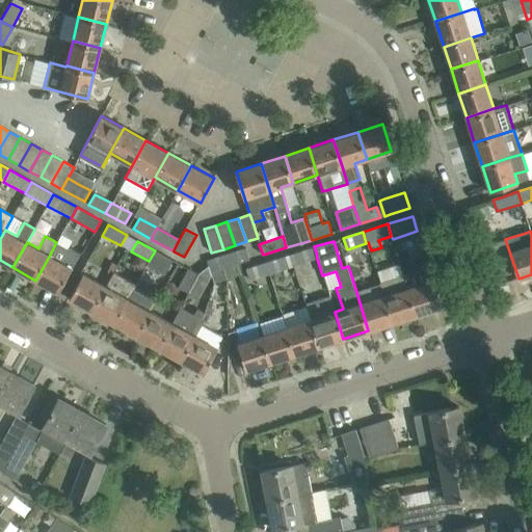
[(69,247),(68,248),(56,242),(35,281),(58,293),(80,254),(69,247)]
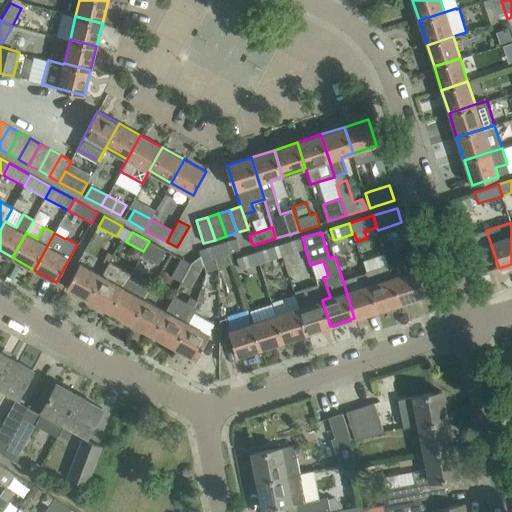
[(304,242),(302,237),(283,243),(287,255),(305,249),(304,242)]
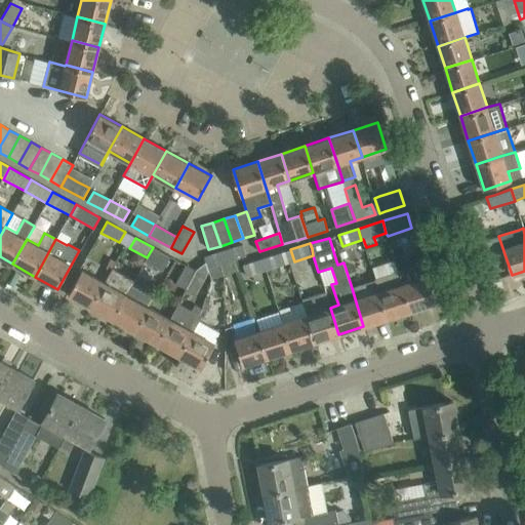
[(243,245),(224,250),(227,263),(246,256),(243,245)]
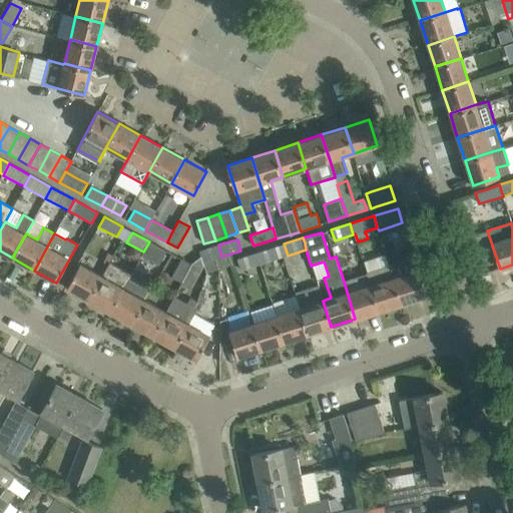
[(143,252),(141,255),(158,266),(167,251),(149,241),(143,251),(143,252)]
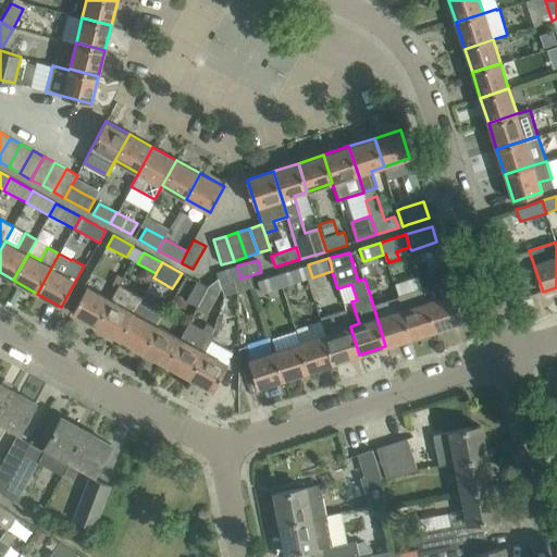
[(237,265),(217,272),(218,279),(221,288),(224,296),(237,292),(234,281),(240,279),(237,265)]
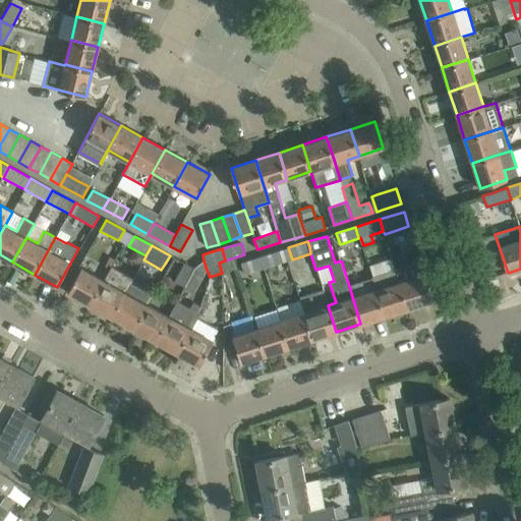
[(264,269),(283,263),(280,250),(259,257),(264,269)]
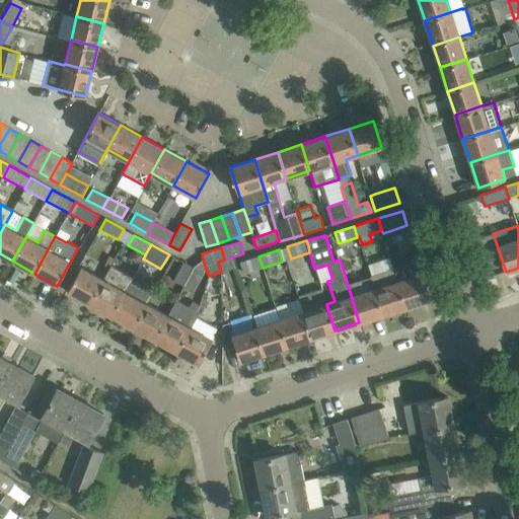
[(263,268),(258,256),(239,262),(243,274),(263,268)]
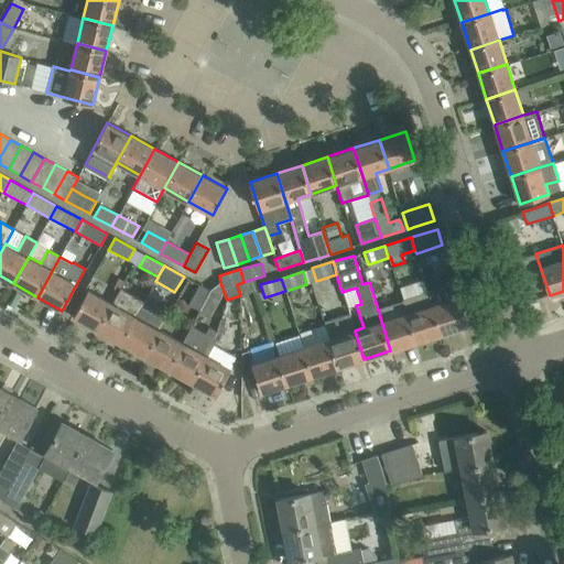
[(403,284),(404,293),(427,290),(426,281),(403,284)]
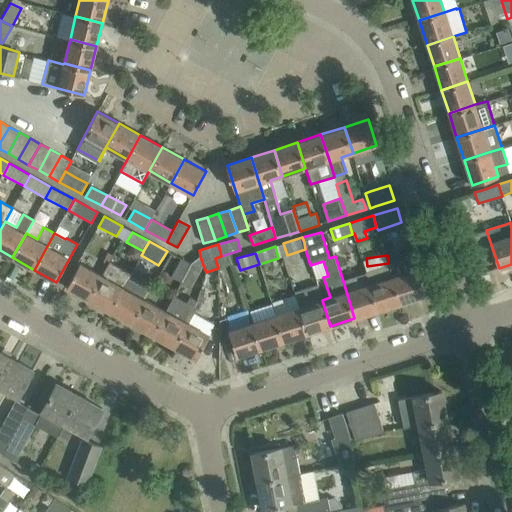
[(190,263),(181,281),(192,287),(203,265),(200,256),(191,264),(190,263)]
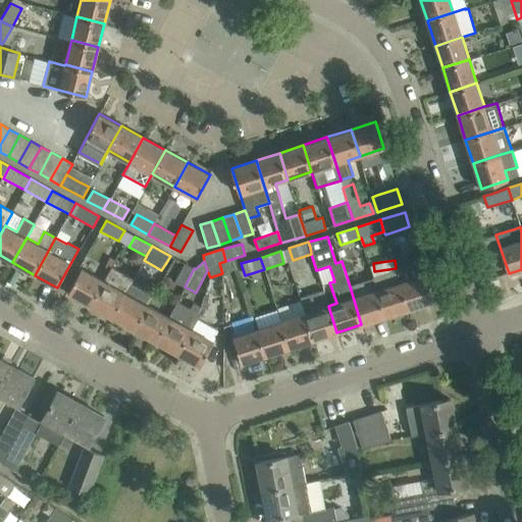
[(396,270),(409,309),(433,301),(421,262),(397,270),(396,270)]
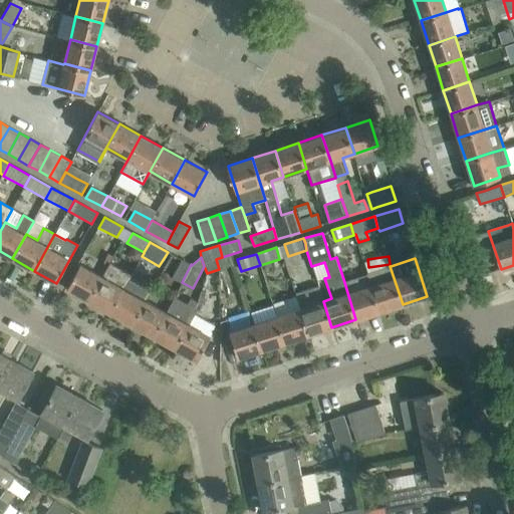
[(182,282),(191,264),(181,260),(173,277),(182,282)]
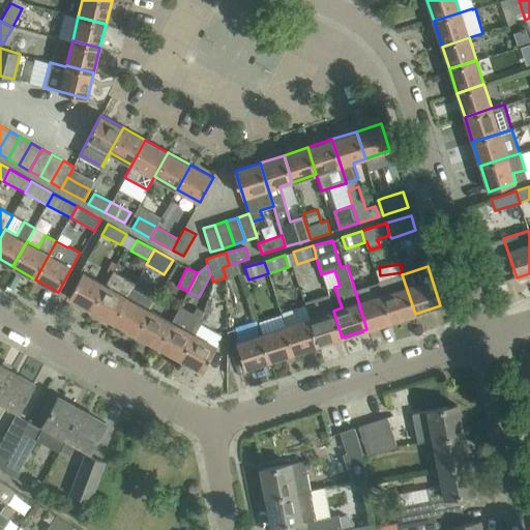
[(105,286),(83,273),(79,280),(69,297),(91,310),(105,286)]
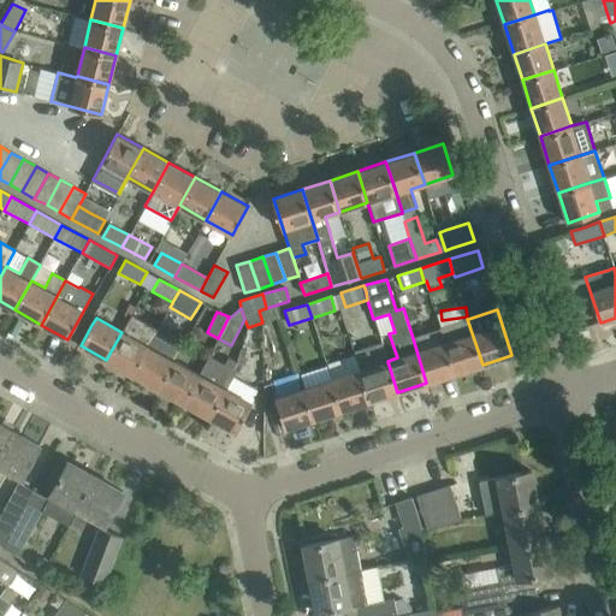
[(467,319),(439,327),(440,331),(454,374),(483,365),(467,319)]
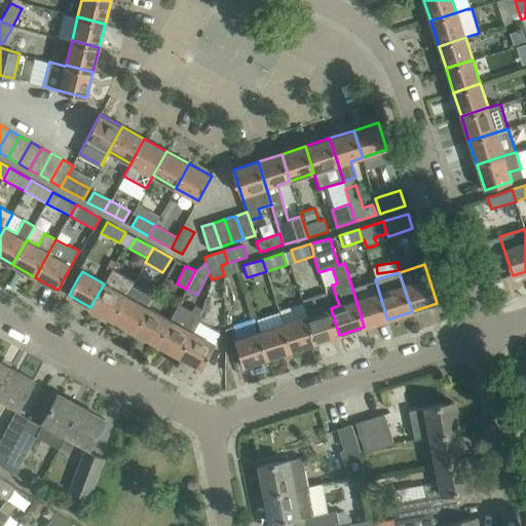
[(123,275),(115,290),(104,284),(90,307),(112,320),(125,296),(132,286),(134,280),(123,275)]
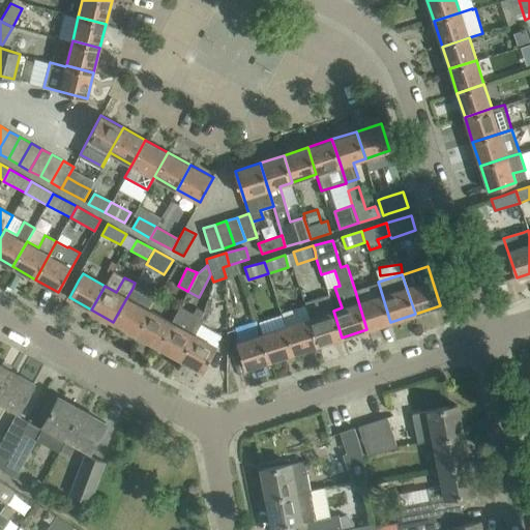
[(390,322),(378,285),(355,291),(366,329),(390,322)]
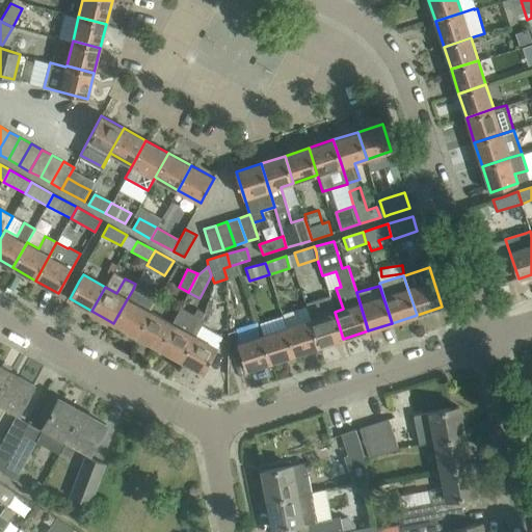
[(145,296),(133,289),(127,299),(113,323),(135,336),(149,311),(151,312),(159,297),(149,291),(145,296)]
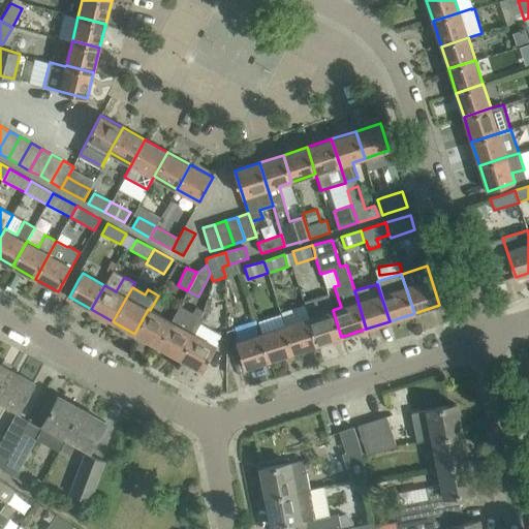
[(328,294),(304,303),(305,307),(306,307),(309,318),(317,345),(341,337),(333,310),(328,294)]
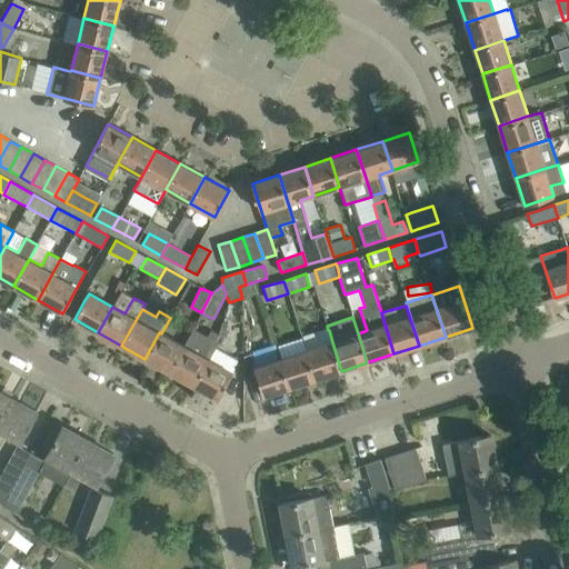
[(183,346),(169,372),(193,386),(215,347),(216,343),(215,343),(219,336),(211,331),(207,339),(191,330),(183,346)]
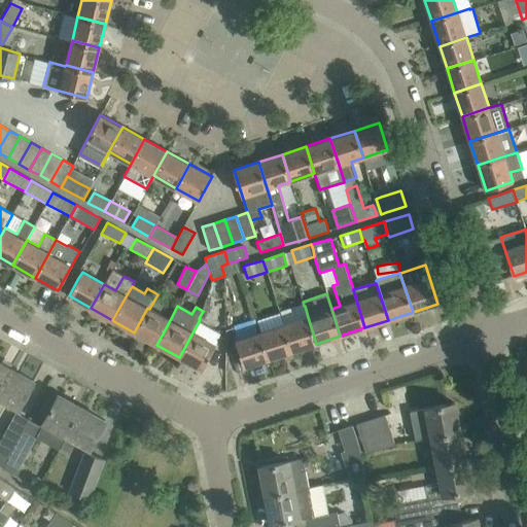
[(305,306),(304,306),(280,313),(283,324),(292,351),(316,344),(308,317),(305,306)]
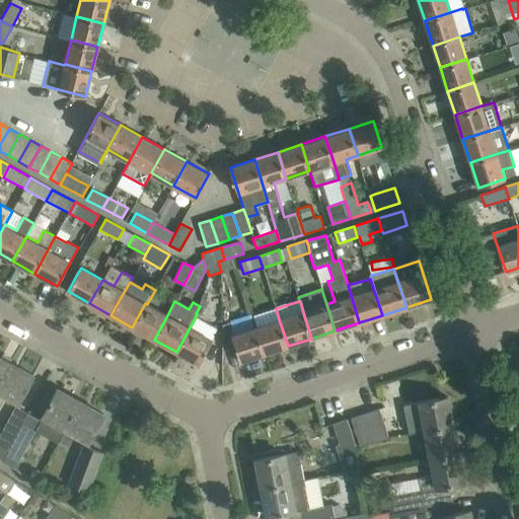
[(147,304),(145,303),(132,327),(154,340),(167,315),(147,304)]
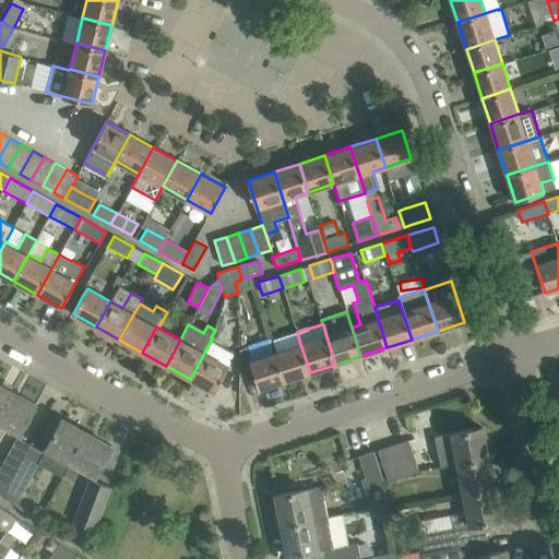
[(234,354),(211,341),(190,379),(214,392),(228,367),(227,366),(234,354)]
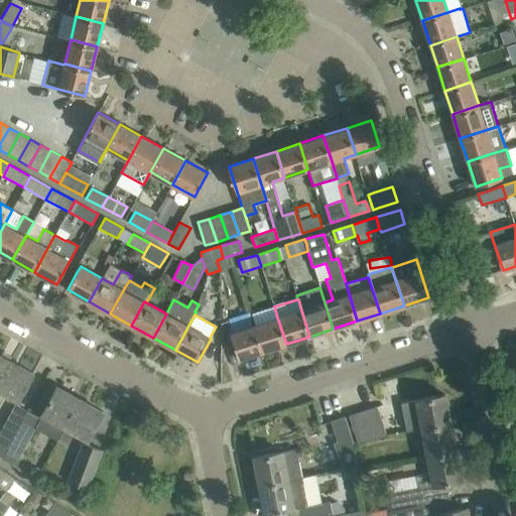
[(277,317),(254,326),(260,344),(262,352),(286,344),(277,317)]
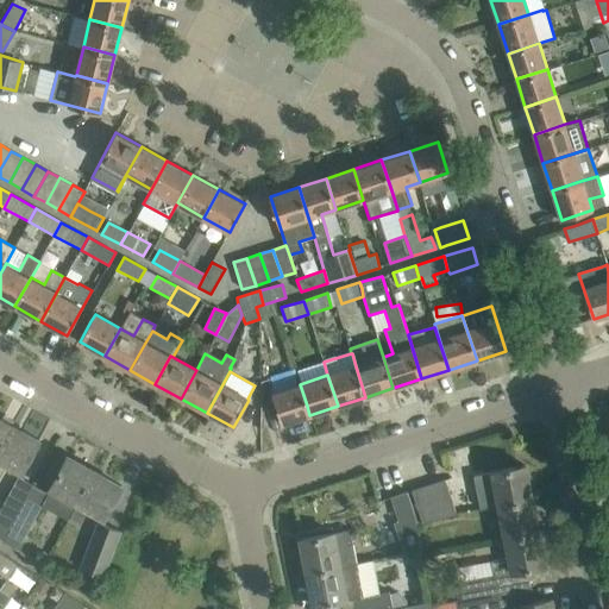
[(300,384),(272,393),(272,395),(275,401),(282,424),(309,415),(307,406),(300,384)]
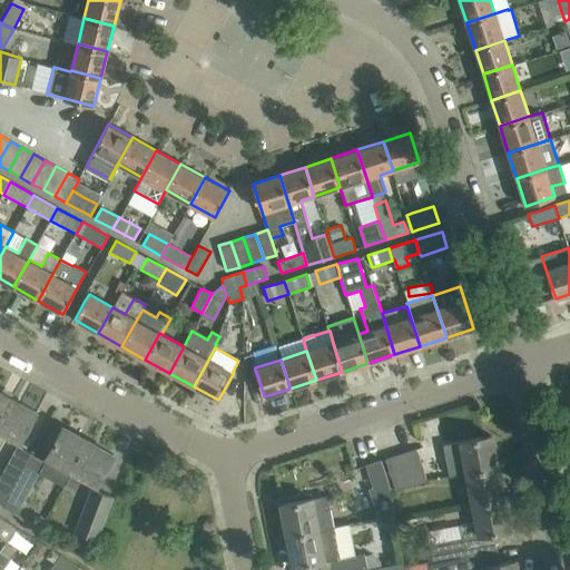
[(0,419),(11,399),(0,391),(0,419)]
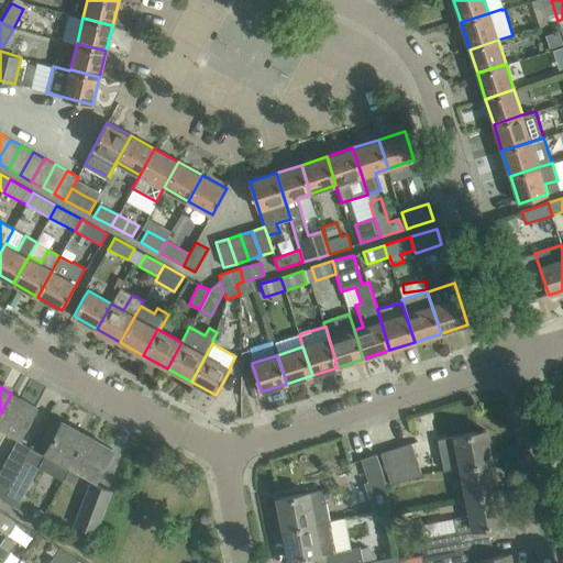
[(19,438),(36,407),(11,394),(0,414),(0,440),(6,430),(19,438)]
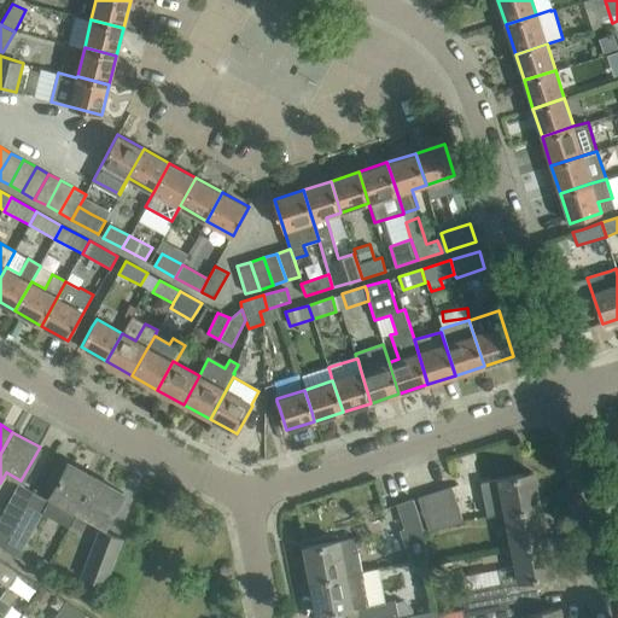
[(69,462),(64,472),(51,496),(77,511),(95,478),(69,462)]
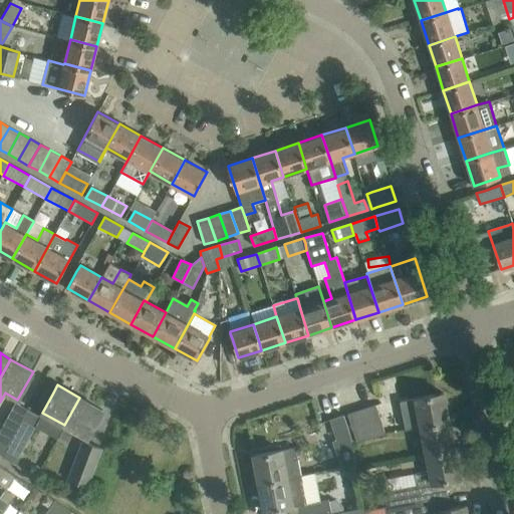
[(449,421),(443,393),(416,398),(421,426),(449,421)]
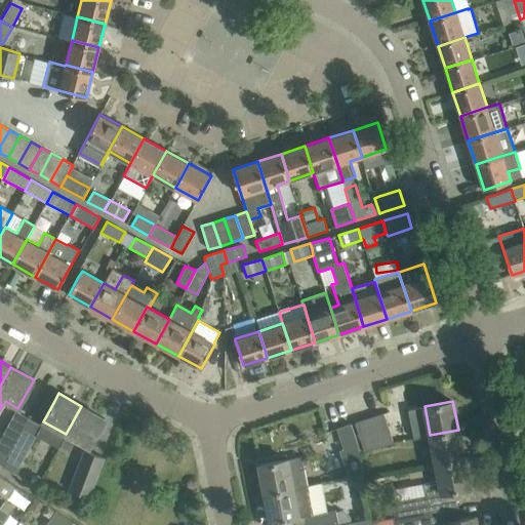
[(66,434),(59,445),(69,450),(75,439),(89,447),(105,418),(81,406),(66,434)]
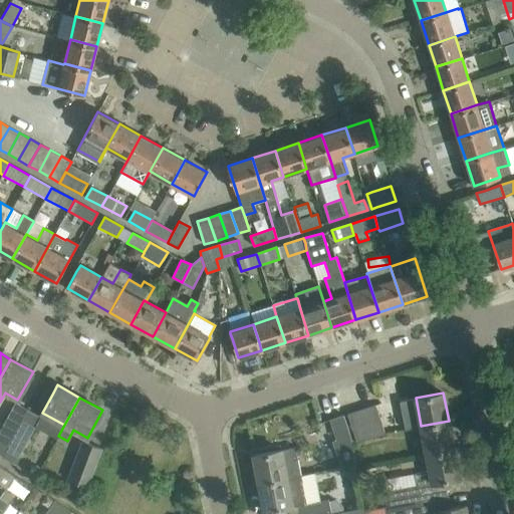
[(6,427),(0,438),(0,450),(3,452),(14,431),(16,432),(28,410),(15,403),(3,425),(6,427)]
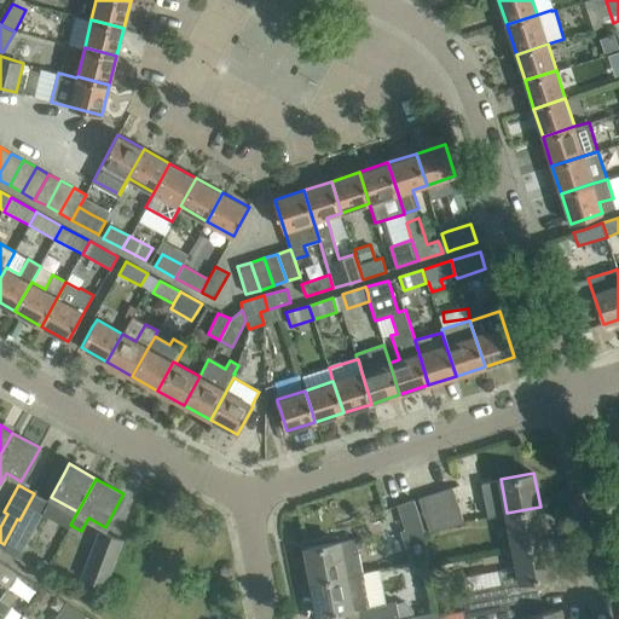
[(464,522),(460,510),(452,487),(437,492),(449,527),(464,522)]
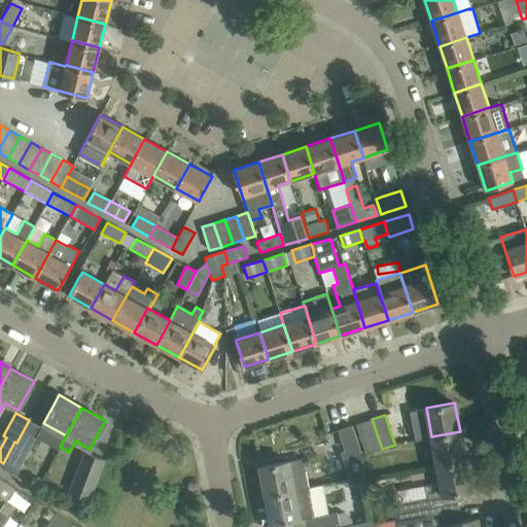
[(365,454),(382,449),(372,419),(356,424),(362,444),(365,454)]
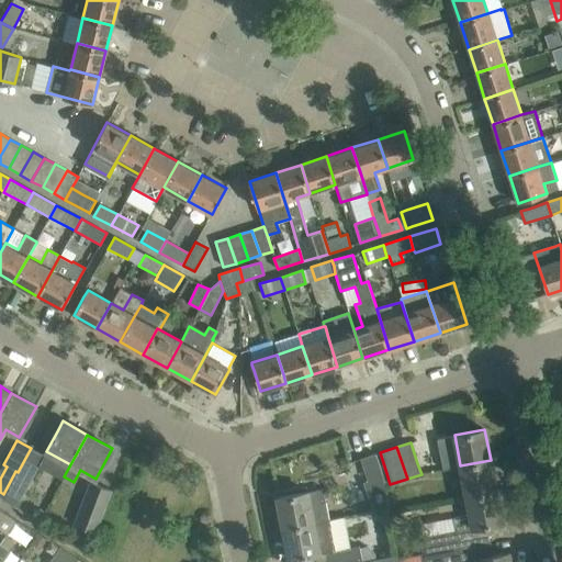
[(18,472),(2,501),(17,507),(44,454),(31,448),(18,472)]
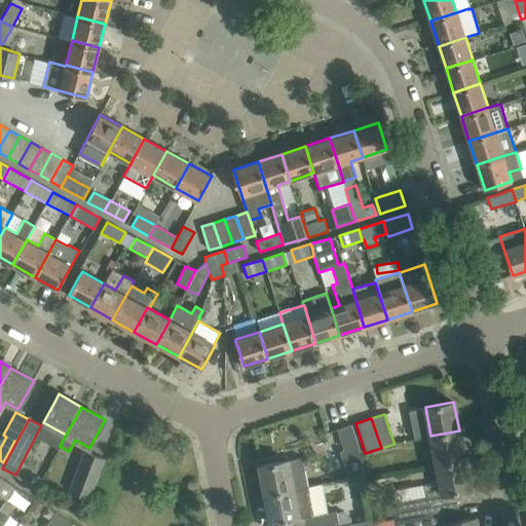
[(351,424),(337,429),(343,449),(339,450),(348,477),(365,473),(359,444),(351,424)]
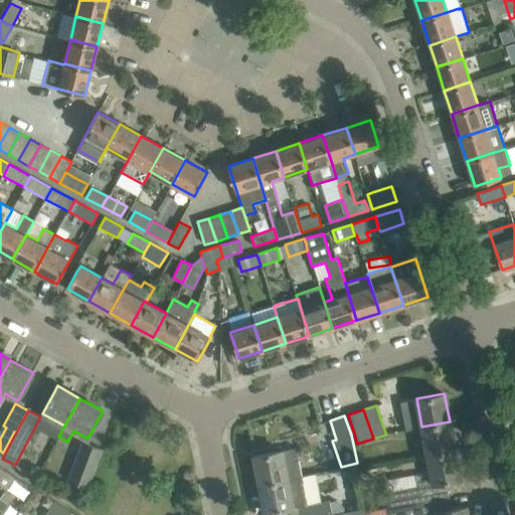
[(455,450),(450,421),(421,426),(427,455),(455,450)]
